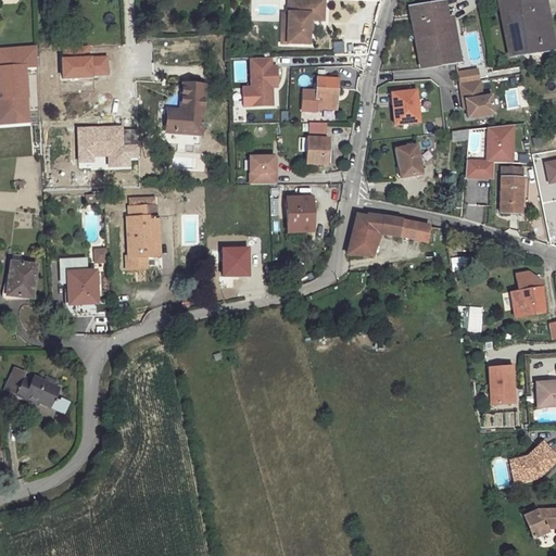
[(288,0),(287,14),(286,43),(307,45),(307,29),(311,29),(311,20),(323,21),(323,0),(288,0)]
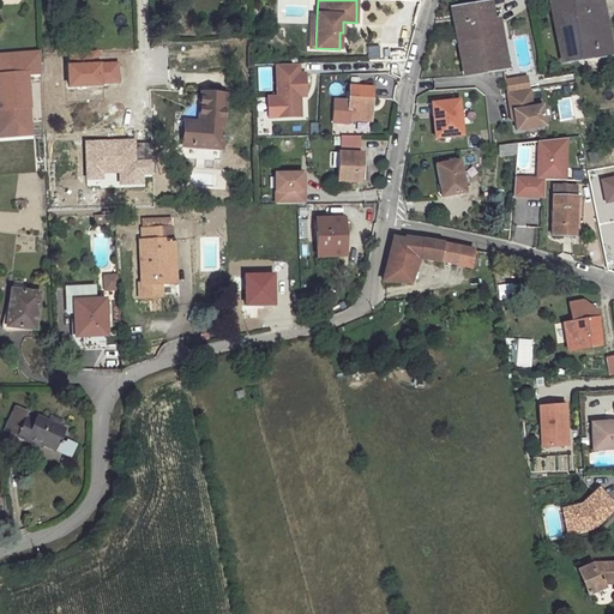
[(566,0),(551,2),(564,62),(611,53),(600,0),(566,0)]
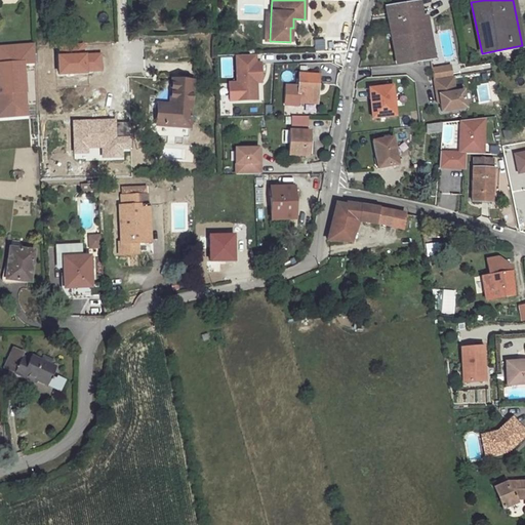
[(388,8),(399,66),(423,62),(430,61),(419,3),(388,8)]
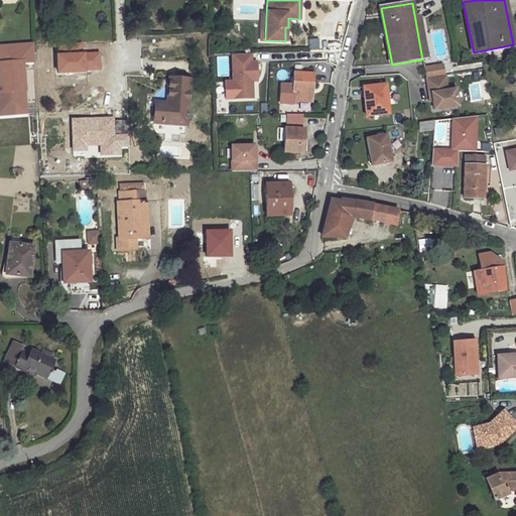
[(0,91),(0,101),(6,101),(6,111),(27,110),(24,62),(36,61),(34,43),(0,44),(0,69),(1,83),(2,83),(2,91),(0,91)]
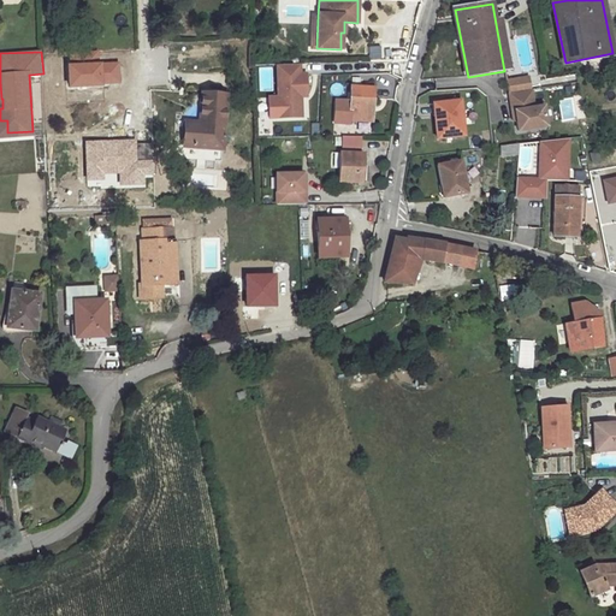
[(60,87),(87,86),(88,100),(108,99),(108,83),(118,83),(117,60),(59,65),(60,87)]
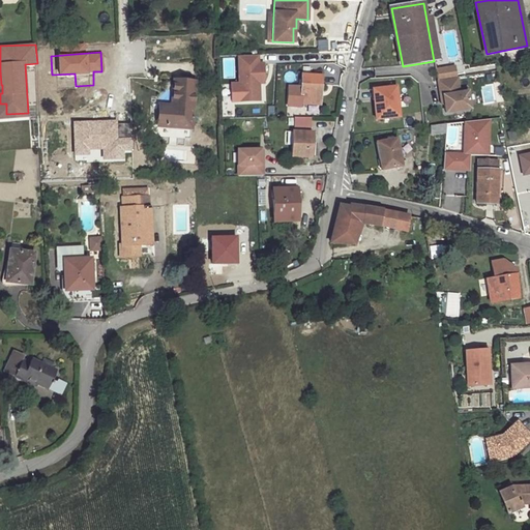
[(262,99),(262,82),(267,82),(267,61),(262,61),(262,54),(242,54),(242,85),(242,99),(262,99)]
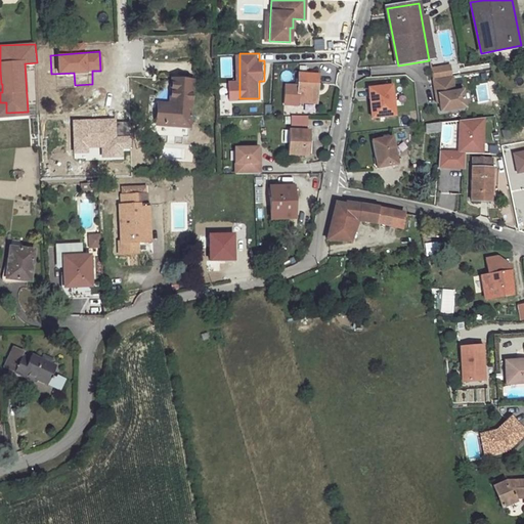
[(433,81),(450,78),(448,67),(431,70),(433,81)]
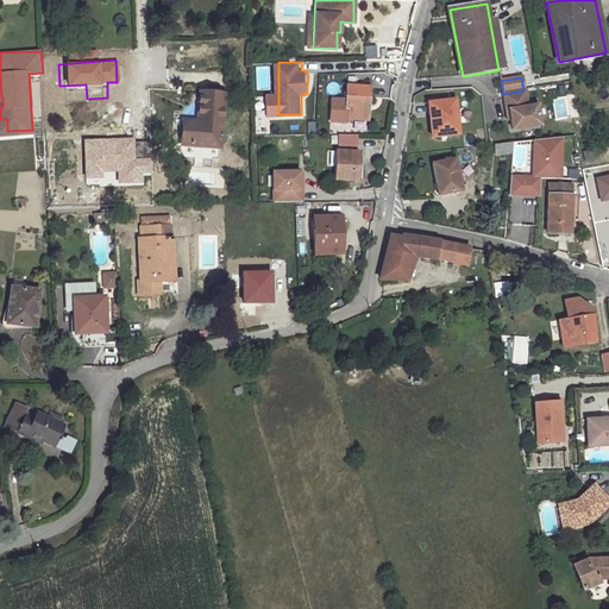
[(368,87),(345,87),(345,101),(344,120),(345,120),(366,120),(368,87)]
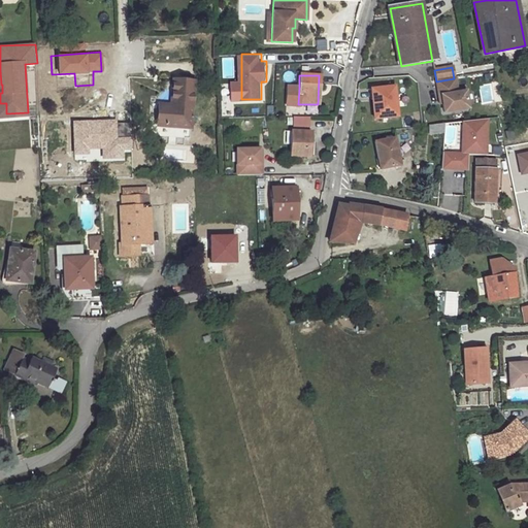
[(466,92),(458,93),(456,78),(454,78),(436,81),(438,97),(441,96),(442,104),(444,113),(469,109),(466,92)]
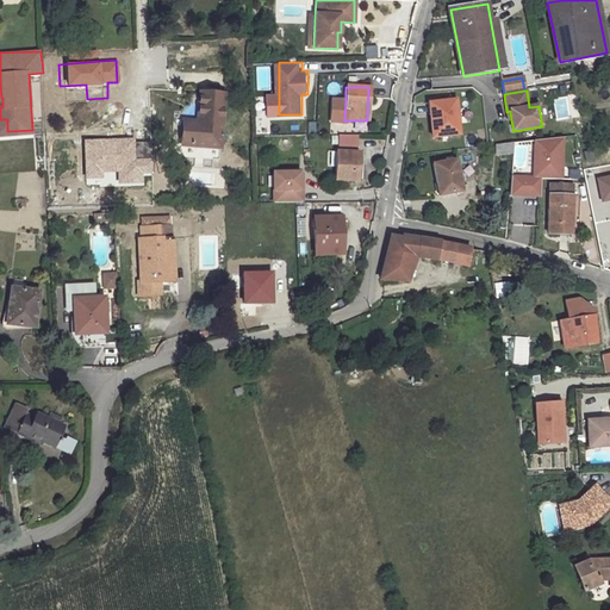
[(182,122),(181,143),(219,147),(224,95),(200,93),(198,123),(182,122)]
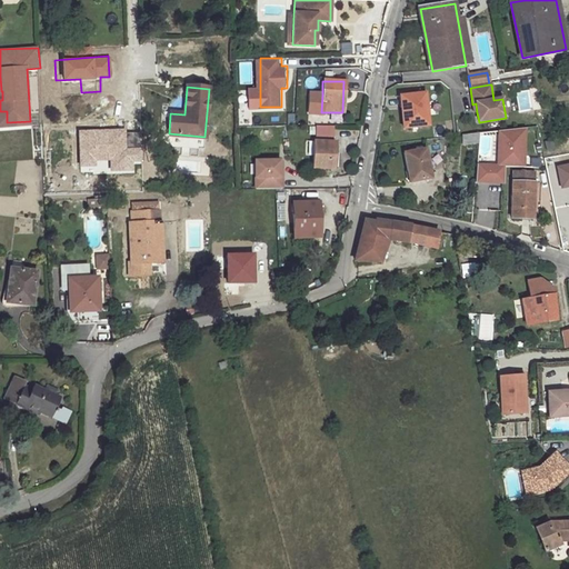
[(321,112),(322,95),(308,95),(308,115),(322,116),(322,112),(321,112)]
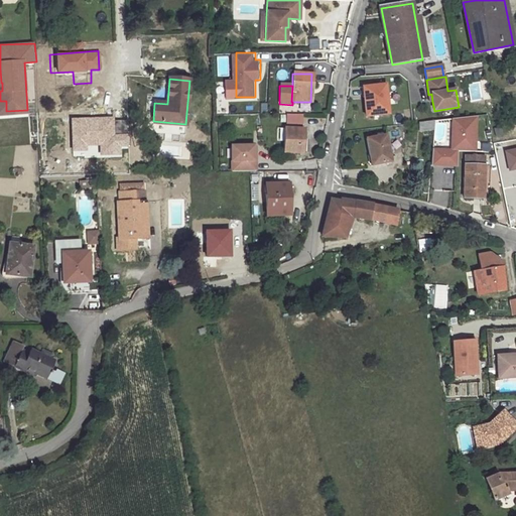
[(388,115),(385,86),(365,89),(365,97),(364,97),(366,117),(388,115)]
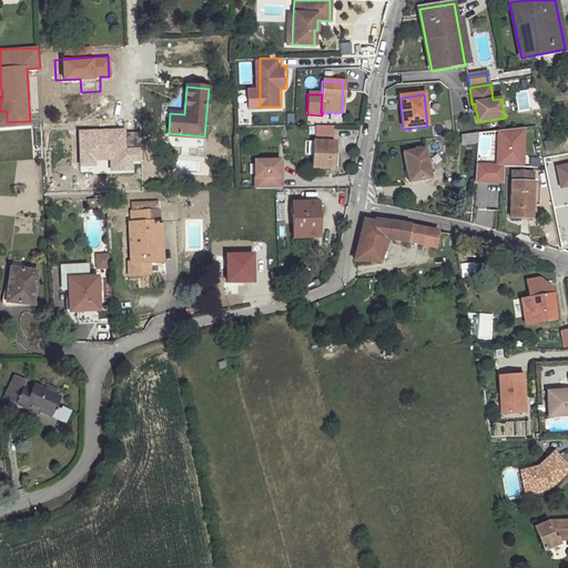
[(7,111),(0,111),(0,125),(30,124),(30,121),(7,122),(7,111)]
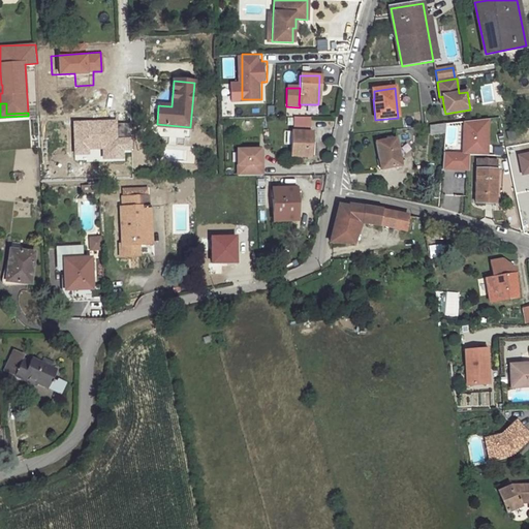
[(294,117),(294,126),(308,125),(308,117),(294,117)]
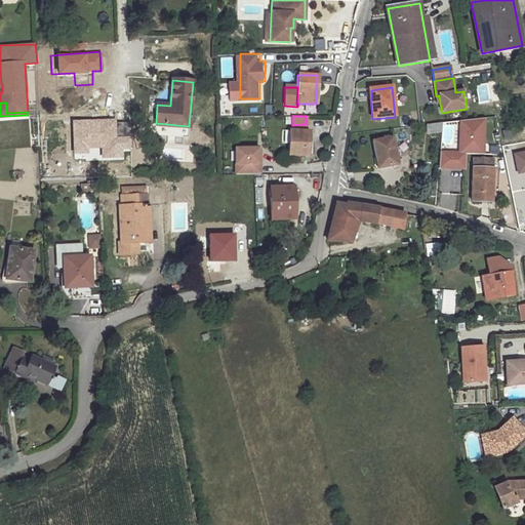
[(457,154),(443,154),(442,168),(455,169),(455,164),(466,164),(466,154),(484,155),(485,117),(458,120),(457,154)]
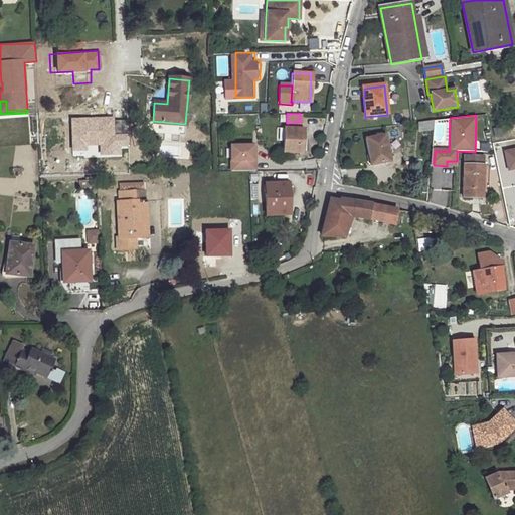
[(127,117),(70,119),(71,152),(128,150),(127,117)]
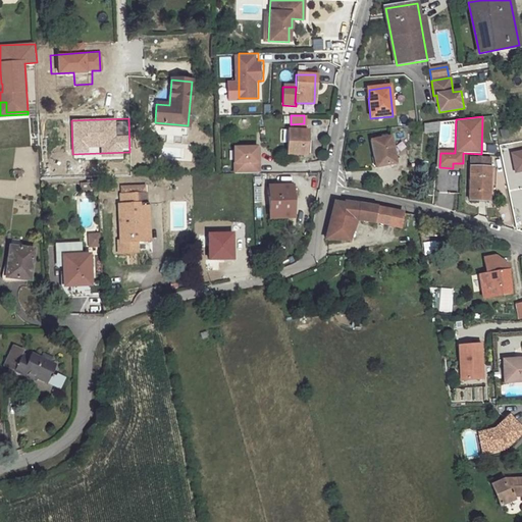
[(438,131),(439,121),(427,122),(428,132),(438,131)]
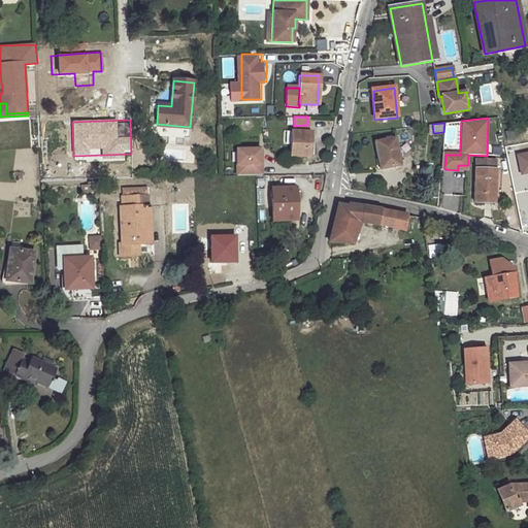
[(309,131),(289,131),(290,156),(309,156),(309,131)]
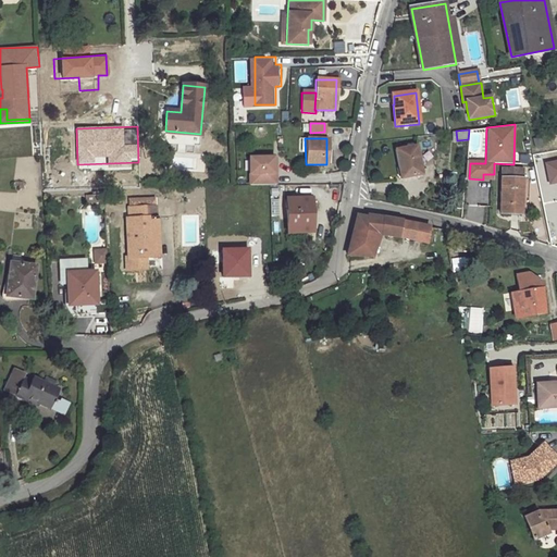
[(417,147),(396,151),(400,178),(421,175),(417,147)]
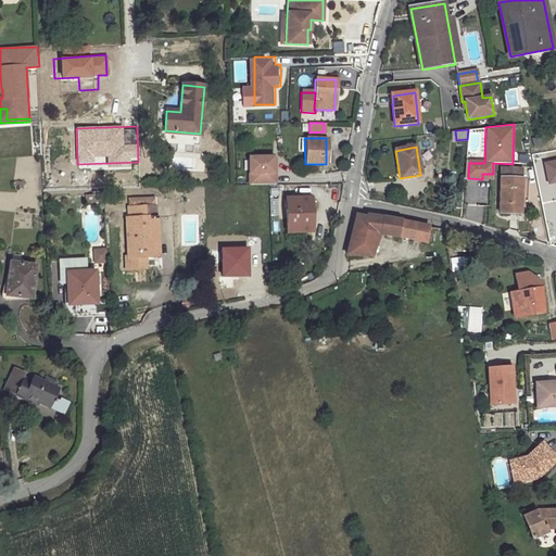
[(249,156),(250,185),(275,185),(275,173),(273,173),(273,156),(249,156)]
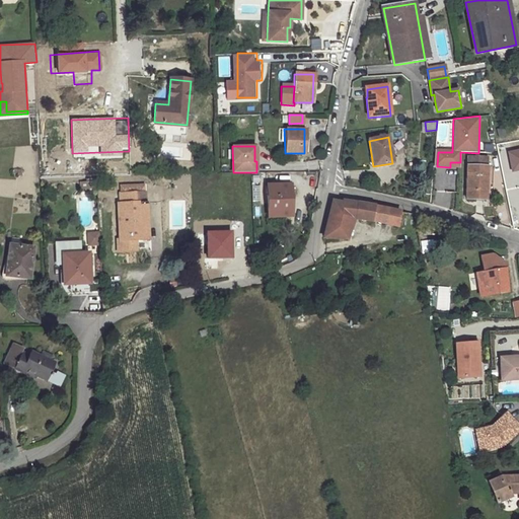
[(468,167),(488,167),(488,157),(468,157),(468,167)]
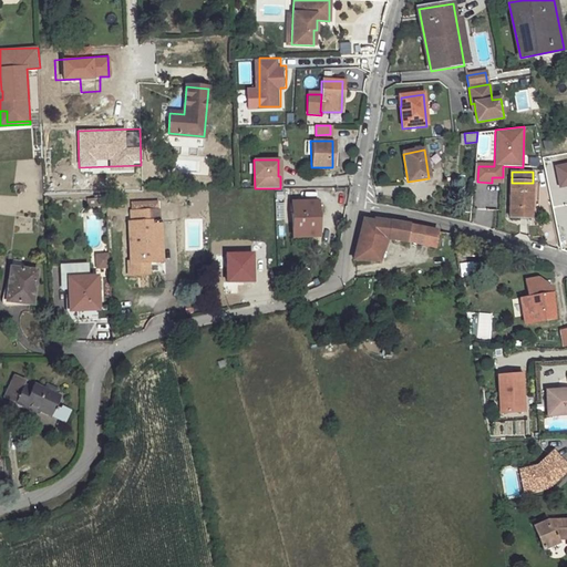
[(533,183),(512,183),(512,218),(533,219),(533,183)]
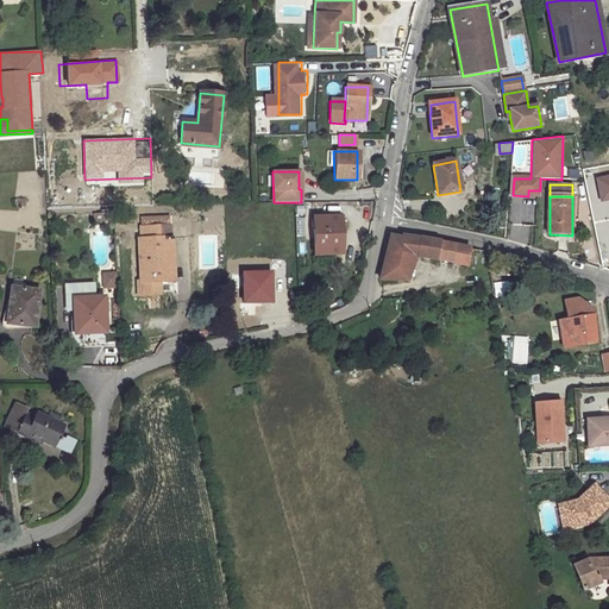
[(341,217),(313,218),(315,255),(344,253),(341,217)]
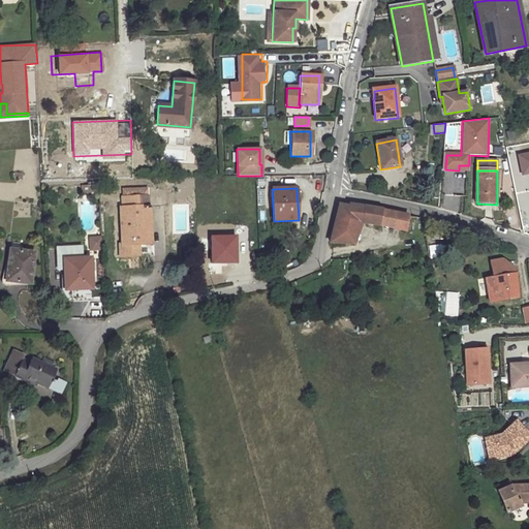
[(148,201),(152,201),(151,192),(150,191),(137,193),(142,239),(152,239),(152,226),(148,226),(147,205),(148,205),(148,201)]
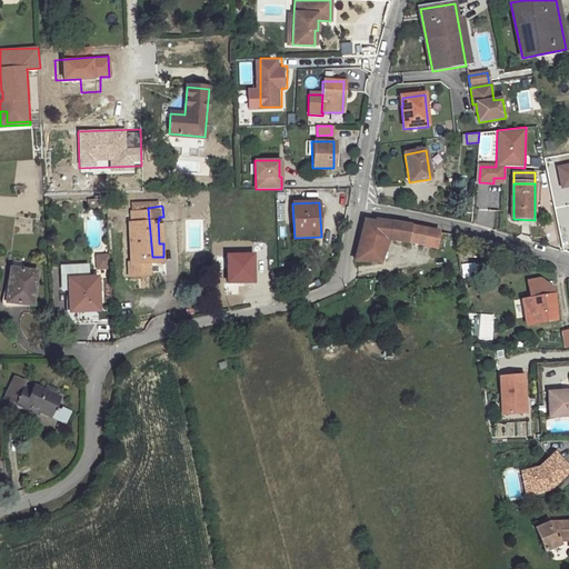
[(152,257),(148,208),(136,208),(135,208),(135,219),(132,219),(135,259),(130,260),(132,273),(153,270),(152,257)]
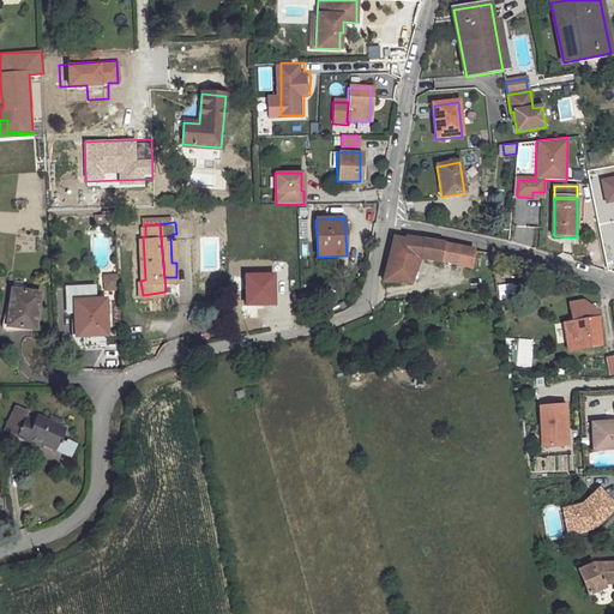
[(422,258),(440,262),(443,244),(408,236),(407,239),(393,238),(386,275),(389,276),(390,274),(416,277),(422,258)]
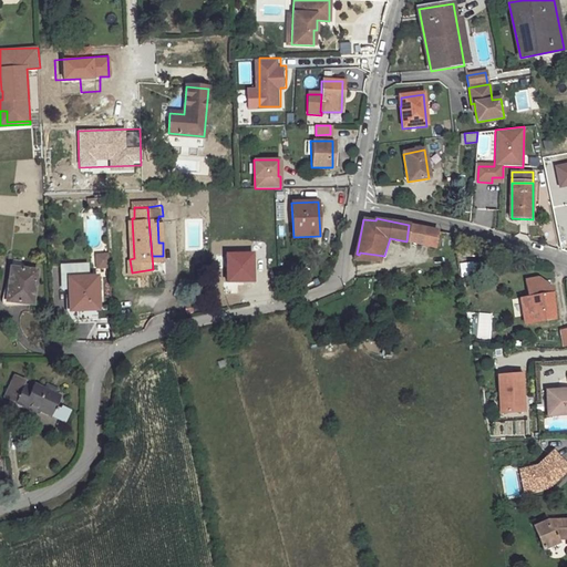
[(437,232),(409,225),(406,241),(433,247),(437,232)]
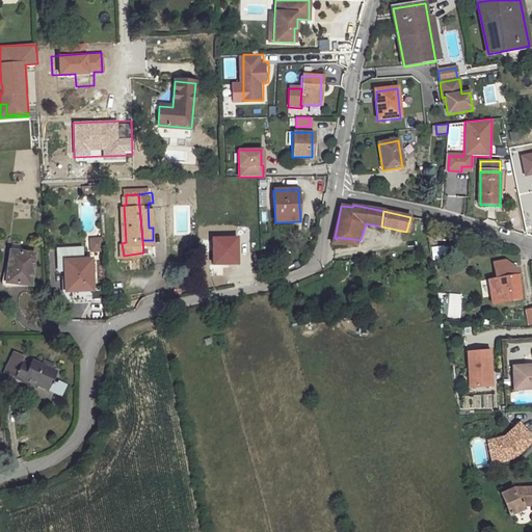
[(237,237),(210,238),(212,266),(238,265),(237,237)]
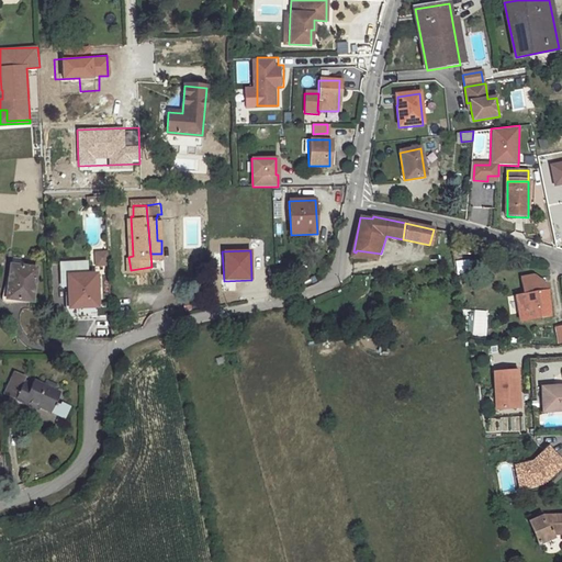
[(93,251),(93,266),(108,266),(108,251),(93,251)]
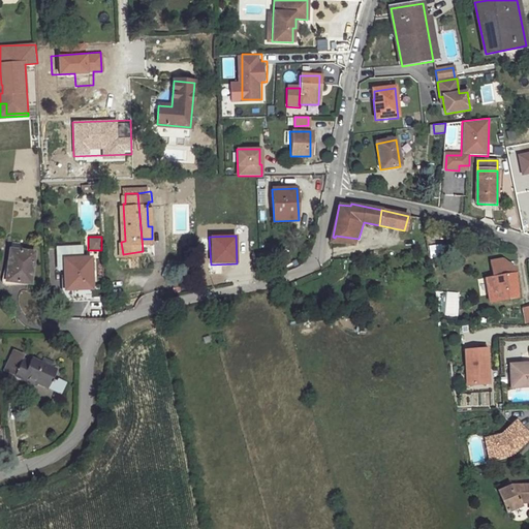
[(440,244),(428,247),(431,259),(443,256),(440,244)]
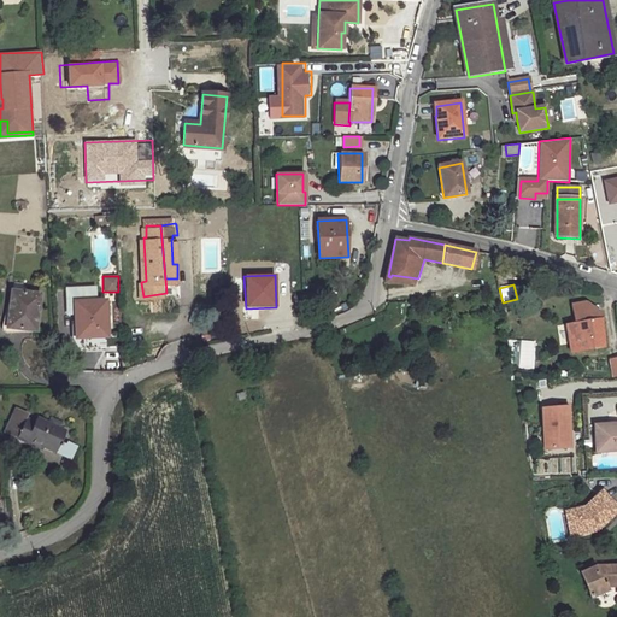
[(45,293),(16,289),(12,329),(29,330),(30,325),(42,327),(45,293)]
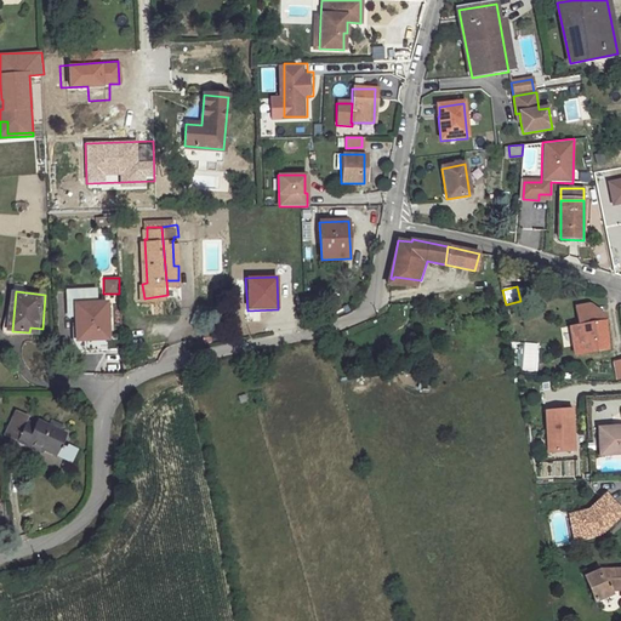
[(107,301),(81,302),(80,320),(75,322),(77,337),(107,337),(107,301)]
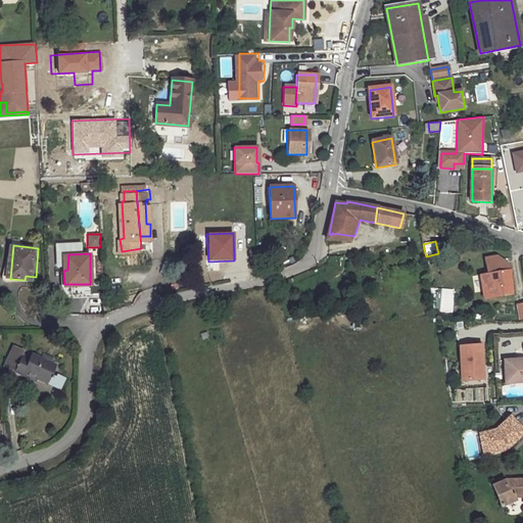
[(511,294),(511,266),(501,268),(500,257),(487,258),(489,273),(480,275),(483,296),(511,294)]
